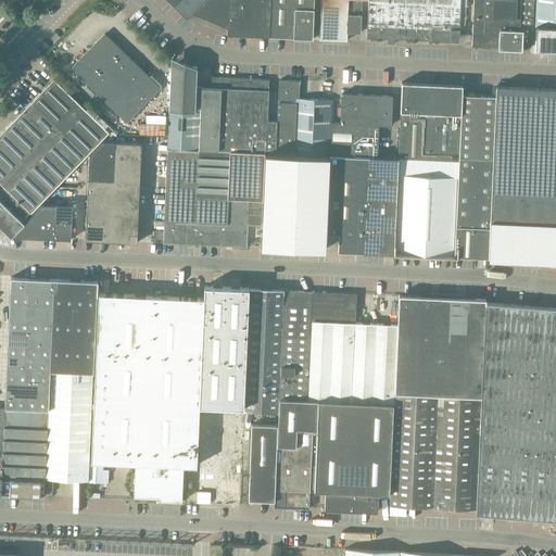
[(227,35),(269,37),(270,0),(167,0),(187,19),(192,13),(228,27),(227,35)]
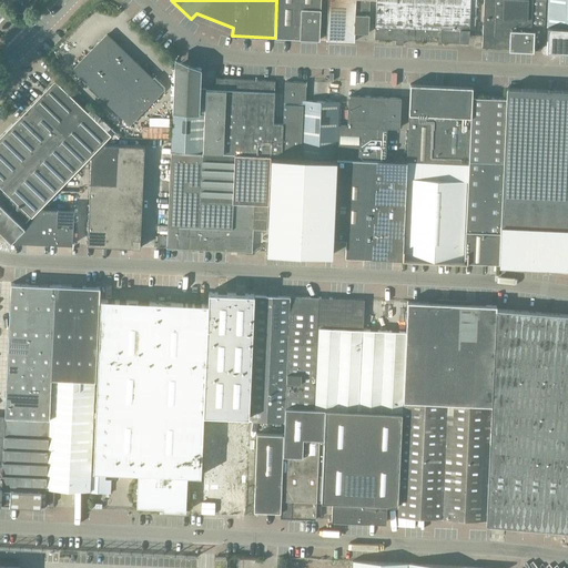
[(321,0),(276,0),(275,38),(318,40),(321,0)]
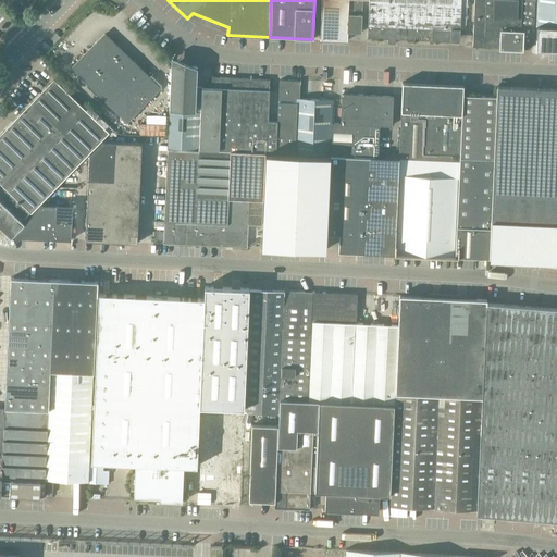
[(320,38),(320,39),(347,40),(348,32),(361,33),(362,0),(321,0),(320,38)]
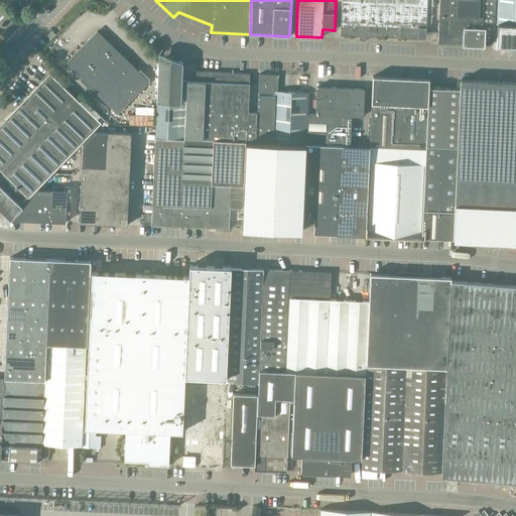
[(426,28),(427,0),(342,0),(341,35),(360,36),(360,40),(367,40),(367,36),(418,38),(418,27),(426,28)]
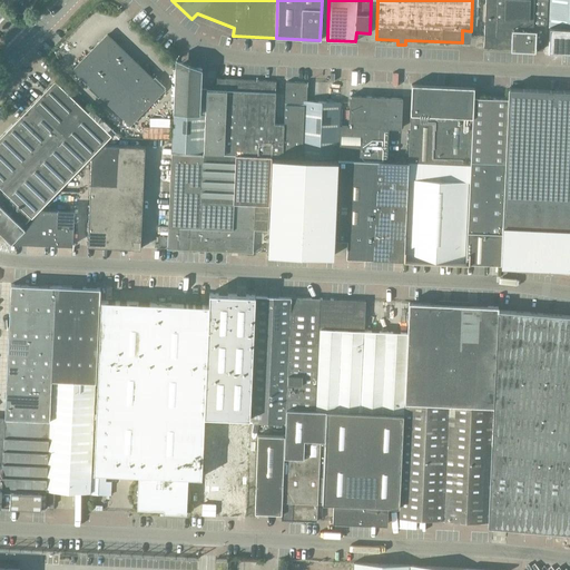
[(485,0),(484,47),(484,48),(511,49),(511,50),(536,51),(536,50),(536,48),(537,48),(543,49),(544,49),(546,23),(547,23),(548,1),(548,0),(485,0)]
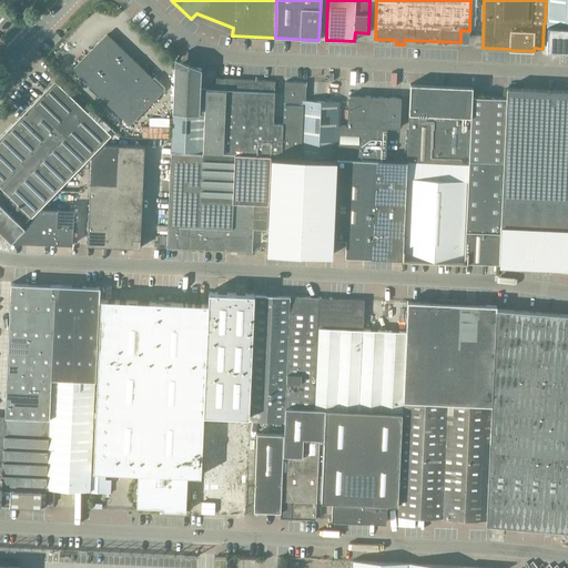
[(547,39),(546,50),(561,51),(567,51),(567,0),(547,0),(547,27),(547,39)]
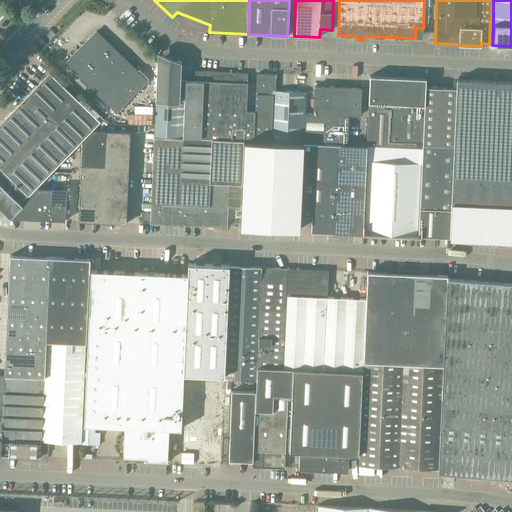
[(96,31),(66,63),(117,112),(148,80),(96,31)]
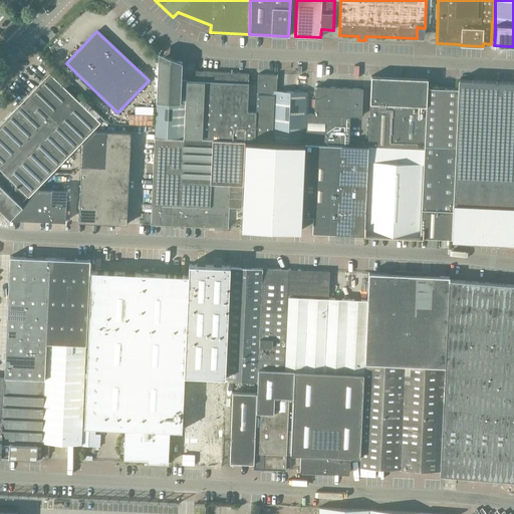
[(182,61),(158,62),(157,109),(156,138),(180,139),(180,107),(182,61)]
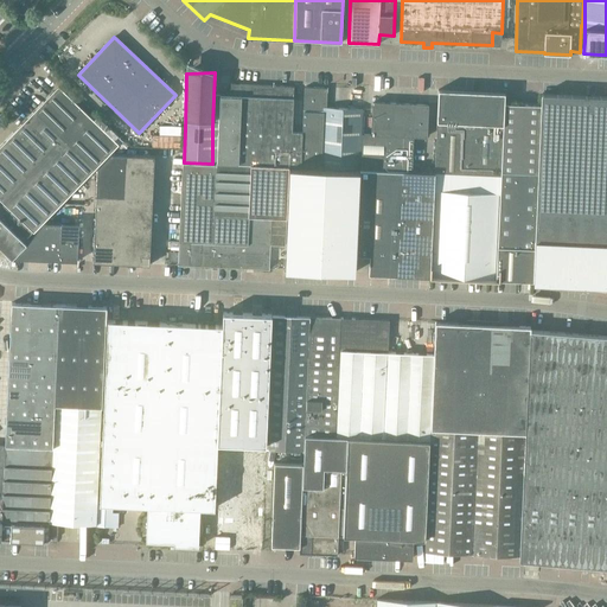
[(230,96),(219,96),(217,163),(238,164),(289,166),(301,166),(302,133),(292,132),(294,87),(242,84),(231,84),(230,96)]
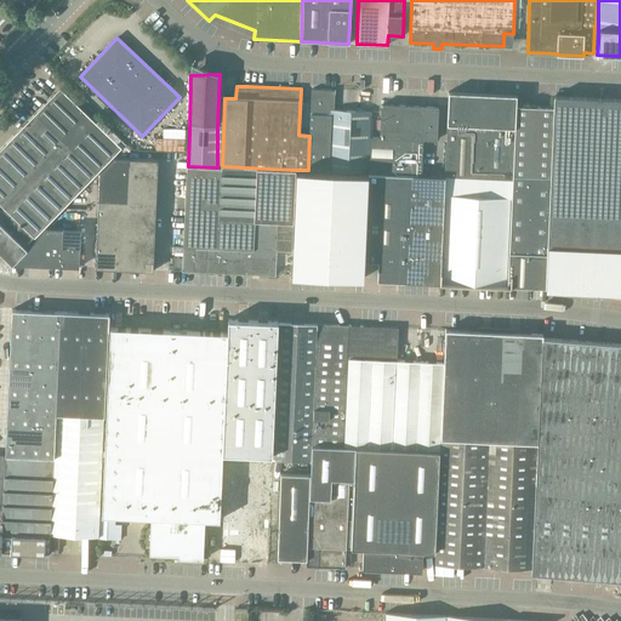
[(0,252),(12,266),(27,250),(24,248),(34,237),(34,238),(121,147),(60,89),(0,149),(0,252)]
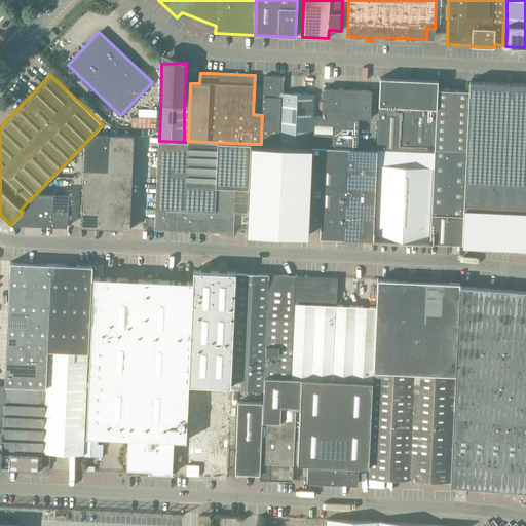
[(262,115),(261,144),(278,145),(312,147),(314,95),(283,94),(284,77),(263,75),(262,115)]
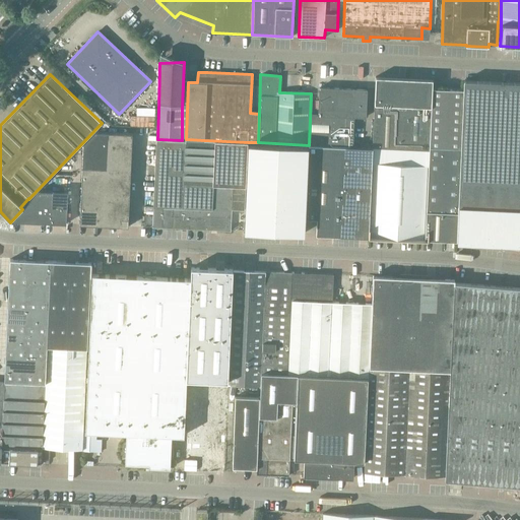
[(373,148),(430,150),(432,88),(433,79),(376,77),(373,148)]
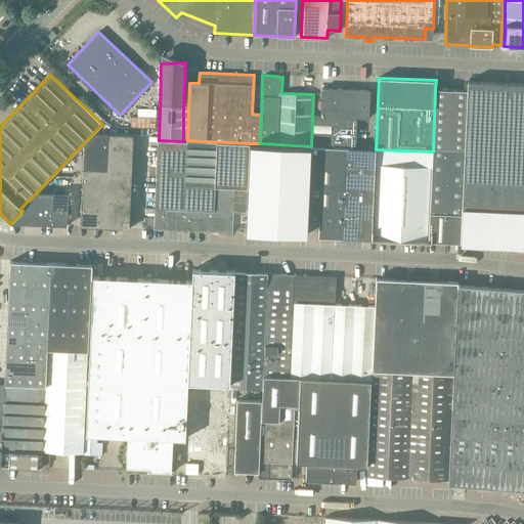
[(523,84),(515,84),(510,83),(468,82),(468,90),(462,208),(461,243),(499,245),(510,245),(510,246),(512,246),(512,245),(523,245),(523,84)]
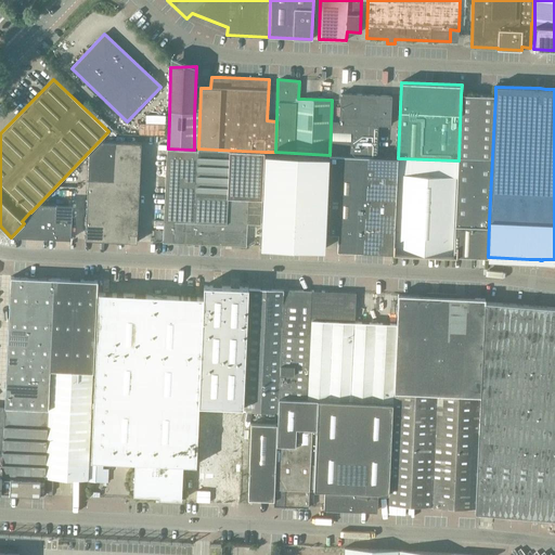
[(391,95),(341,93),(340,124),(332,123),(331,155),(376,157),(377,125),(390,126),(391,95)]
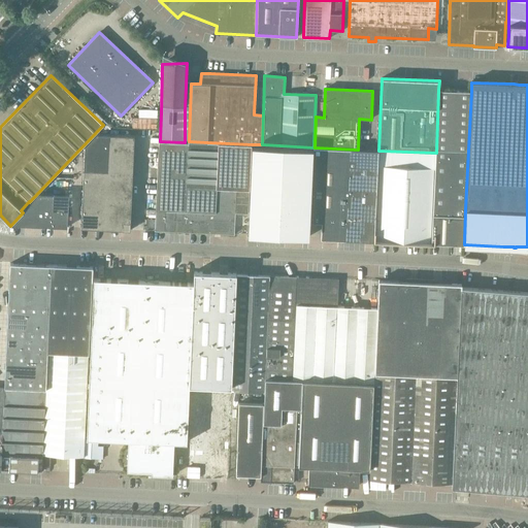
[(374,240),(432,243),(464,244),(465,209),(471,91),(438,90),(436,153),(378,151),(374,240)]
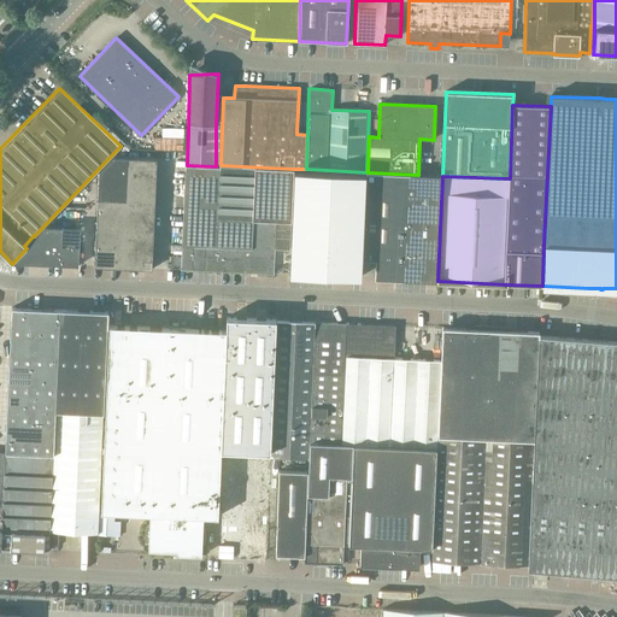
[(94,266),(152,269),(157,158),(113,156),(99,171),(94,266)]
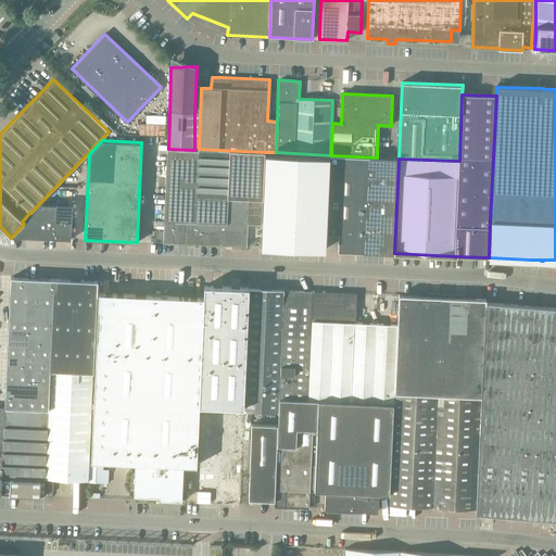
[(198,151),(167,150),(164,230),(163,240),(163,243),(174,243),(247,247),(248,225),(262,225),(263,201),(263,197),(265,152),(218,150),(199,149),(198,149),(198,151)]
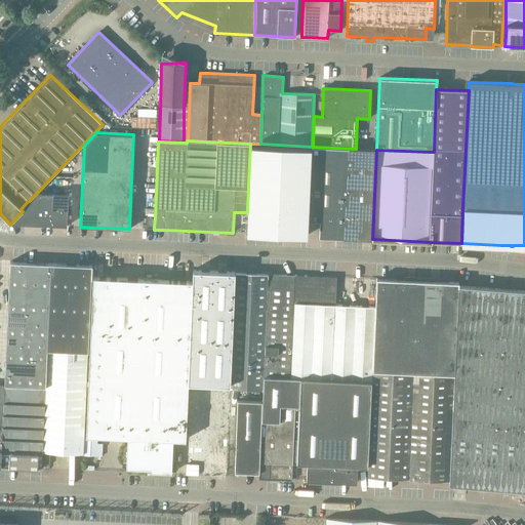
[(250,145),(247,233),(285,235),(289,235),(289,234),(297,235),(298,235),(307,235),(307,236),(311,147),(250,145)]
